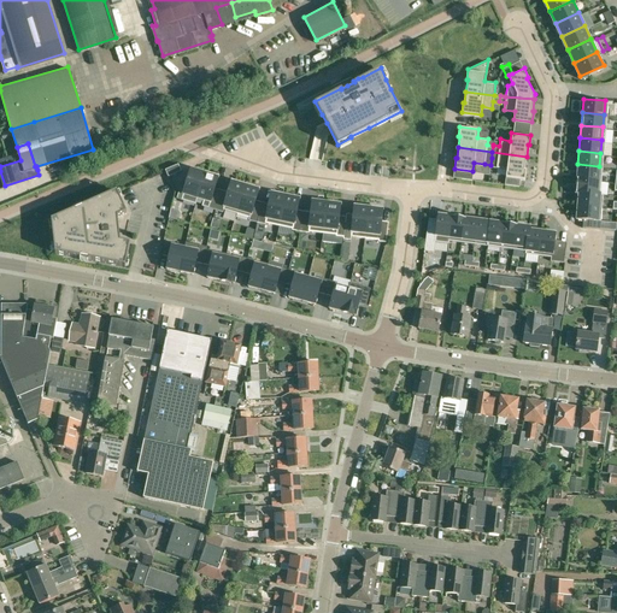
[(527,157),(492,152),(492,158),(491,165),(506,166),(506,175),(524,178),(526,168),(524,168),(527,157)]
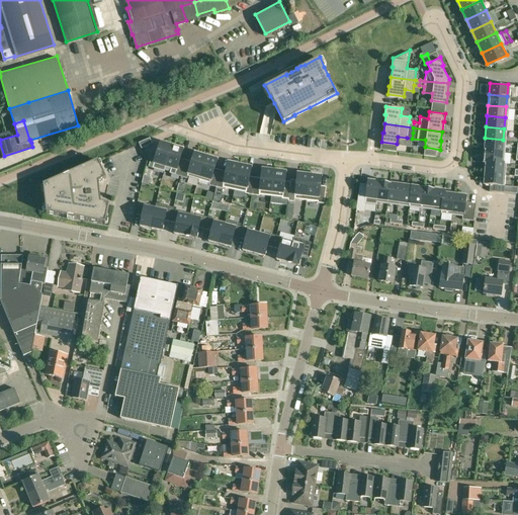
[(139,141),(141,146),(152,142),(150,136),(139,141)]
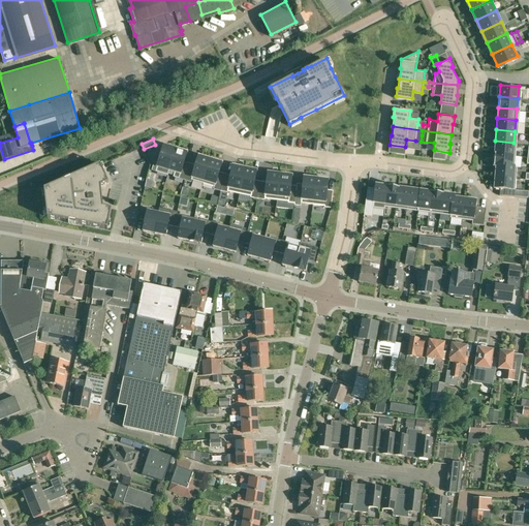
[(512,153),(514,143),(495,141),(494,152),(512,153)]
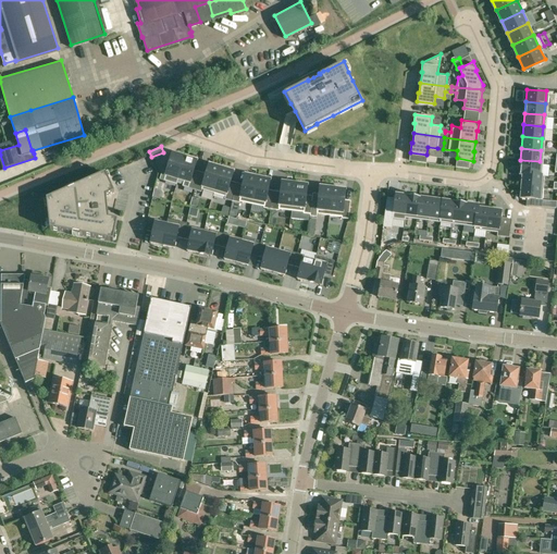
[(176,182),(178,172),(185,154),(172,150),(166,169),(162,168),(159,176),(163,179),(176,182)]
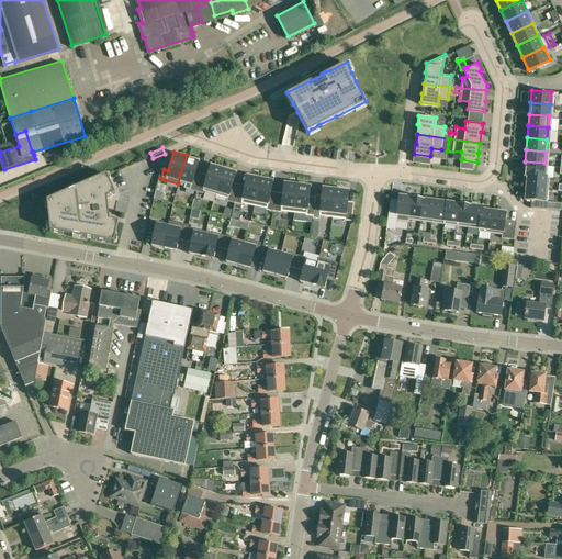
[(189,187),(197,189),(200,177),(193,175),(200,158),(190,156),(187,155),(186,157),(179,179),(187,181),(191,182),(189,187)]
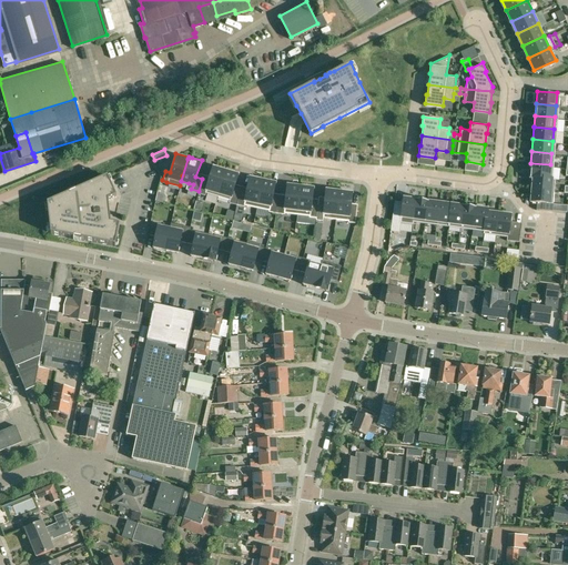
[(549,175),(550,164),(530,163),(529,174),(553,177),(549,175)]
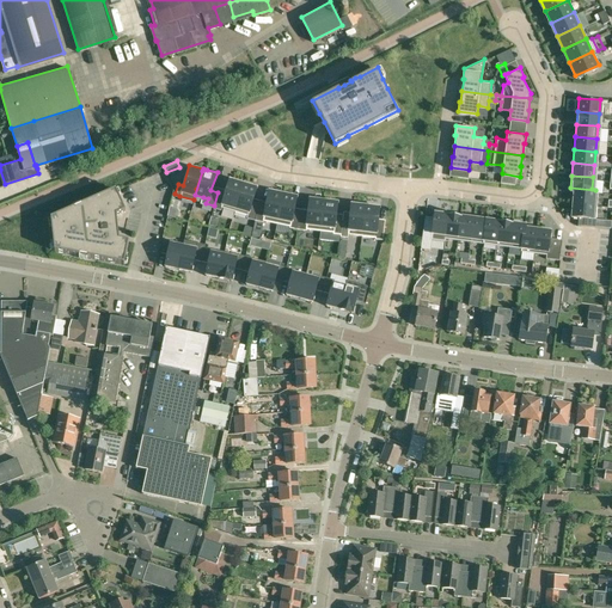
[(218,192),(214,206),(221,208),(222,203),(224,203),(236,207),(243,180),(230,177),(225,195),(218,192)]
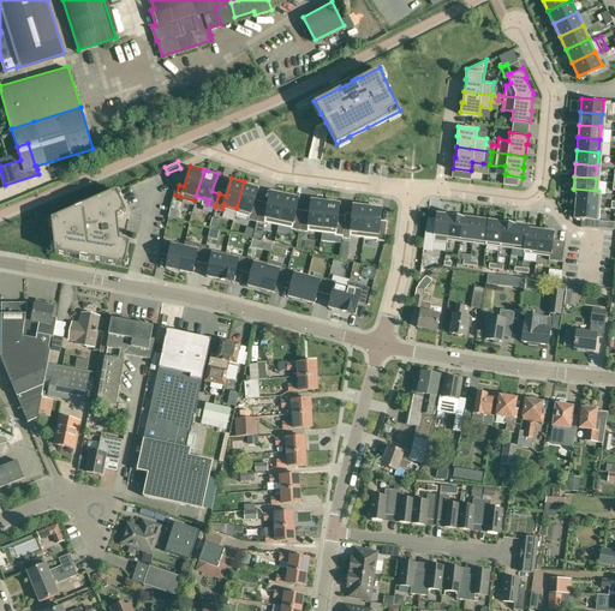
[(244,181),(237,208),(250,211),(249,216),(256,219),(260,205),(252,203),(258,186),(244,181)]
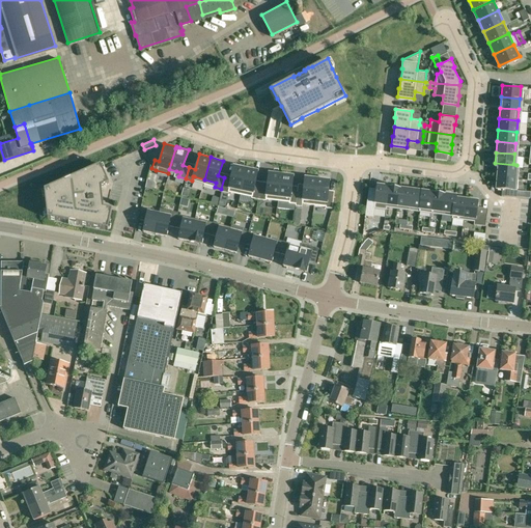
[(46,201),(46,205),(47,209),(49,209),(49,211),(49,214),(47,215),(47,216),(64,219),(68,220),(70,218),(76,220),(76,221),(86,223),(105,227),(107,227),(108,227),(108,226),(109,222),(110,218),(111,213),(112,207),(104,205),(103,201),(102,190),(101,185),(109,182),(107,176),(105,172),(103,167),(101,162),(80,171),(71,175),(71,176),(64,179),(64,178),(60,181),(44,188),(44,189),(46,189),(47,192),(47,195),(45,195),(45,198),(46,201)]
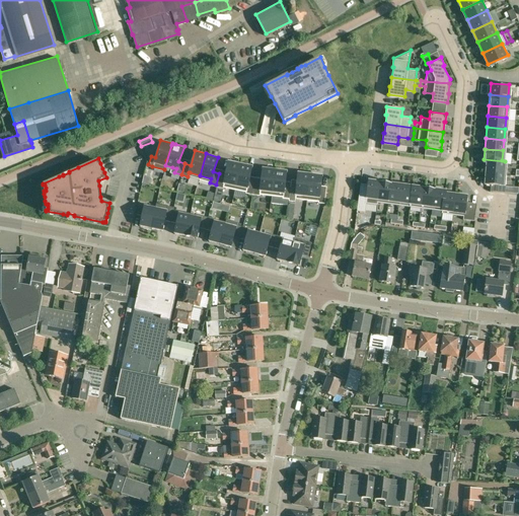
[(504,172),(505,161),(484,159),(484,160),(487,160),(486,170),(504,172)]
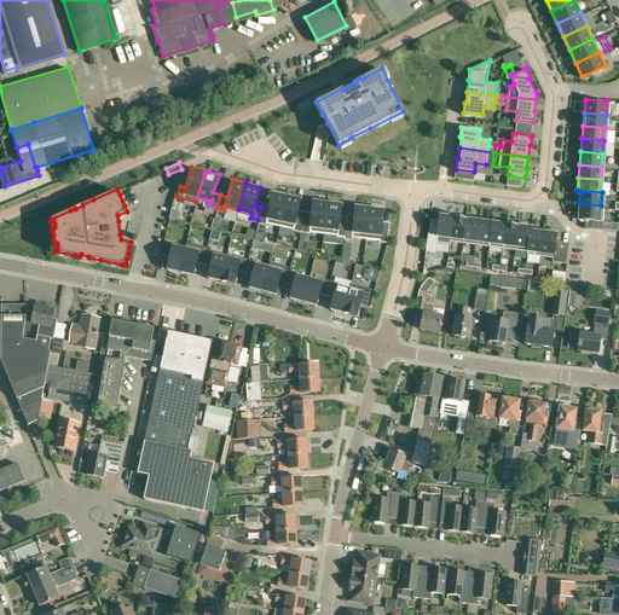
[(272,191),(268,208),(261,207),(258,221),(266,222),(266,221),(279,224),(287,193),(272,191)]
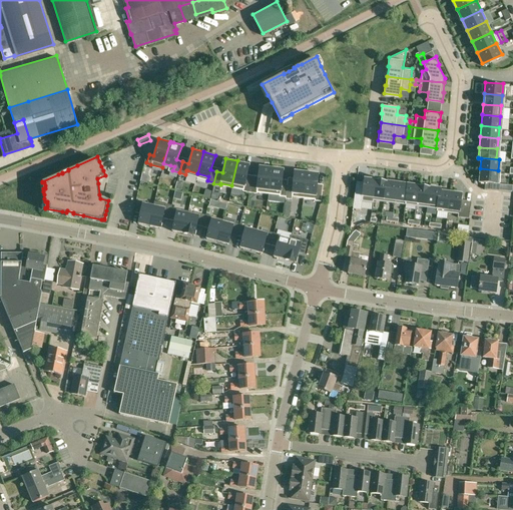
[(245,177),(248,163),(237,160),(231,185),(242,188),(242,189),(249,190),(251,178),(245,177)]
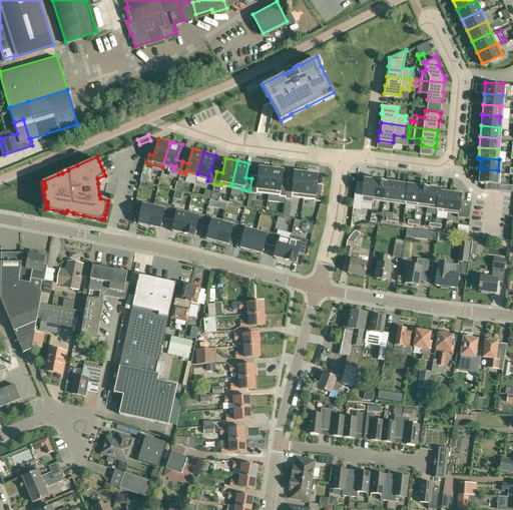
[(249,190),(257,191),(257,190),(268,191),(272,166),(260,164),(258,179),(251,178),(249,190)]
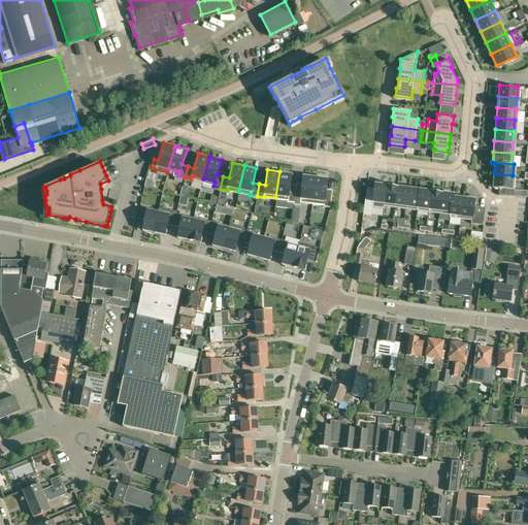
[(294,201),(295,189),(290,188),(291,172),(279,171),(275,197),(288,199),(287,200),(294,201)]
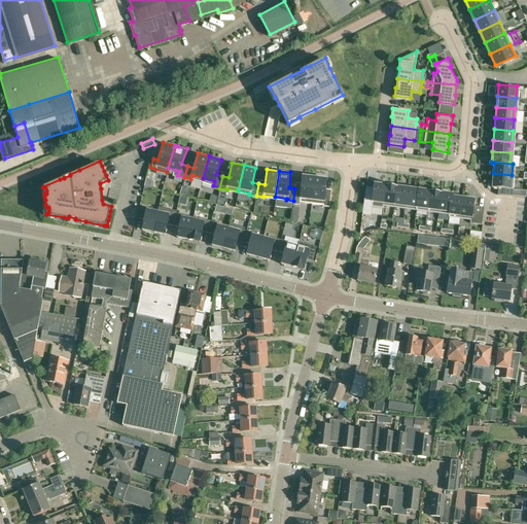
[(312,202),(315,175),(303,174),(301,188),(294,188),(293,201),(293,202),(300,203),(300,200),(312,202)]
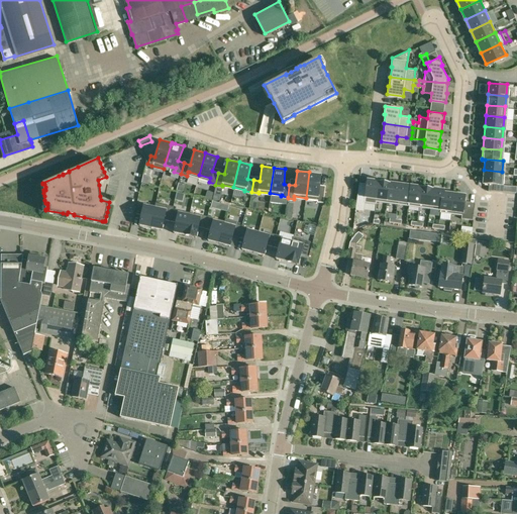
[(484,171),(483,182),(491,183),(491,189),(503,190),(504,173),(484,171)]
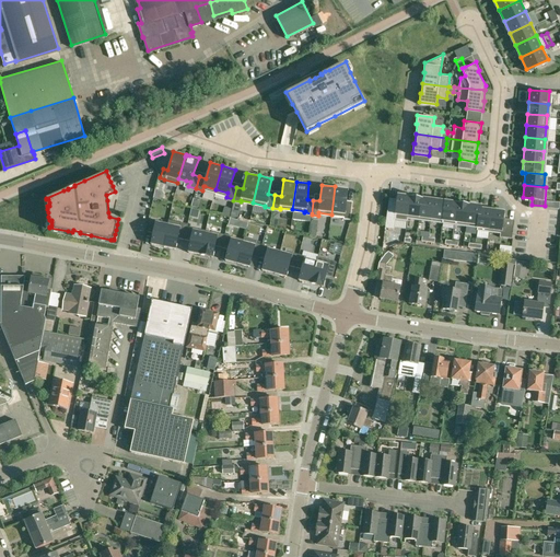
[(347,188),(335,187),(331,210),(343,211),(343,217),(350,218),(352,205),(346,204),(347,188)]
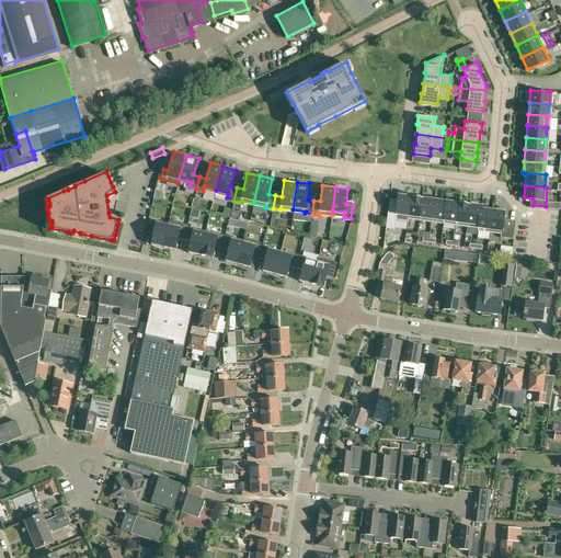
[(399,194),(396,214),(408,215),(410,195),(399,194)]
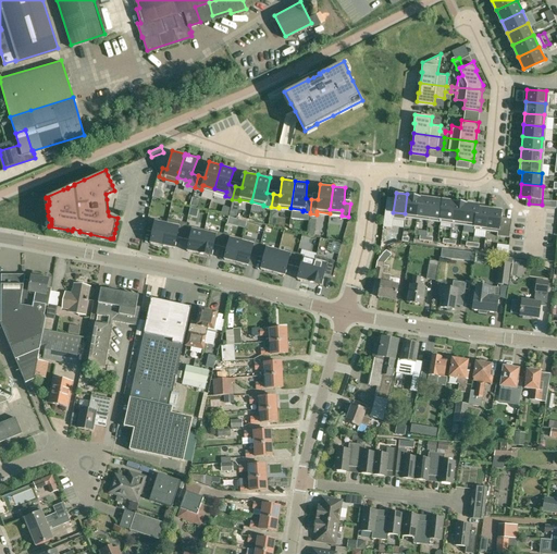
[(407,194),(405,213),(417,214),(419,195),(407,194)]
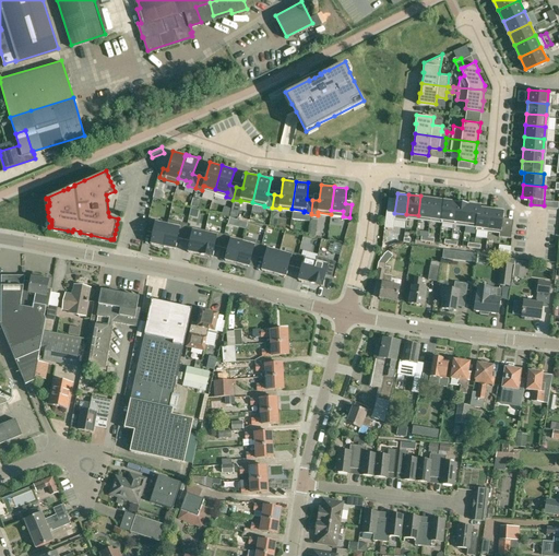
[(420,196),(418,215),(430,216),(432,198),(420,196)]
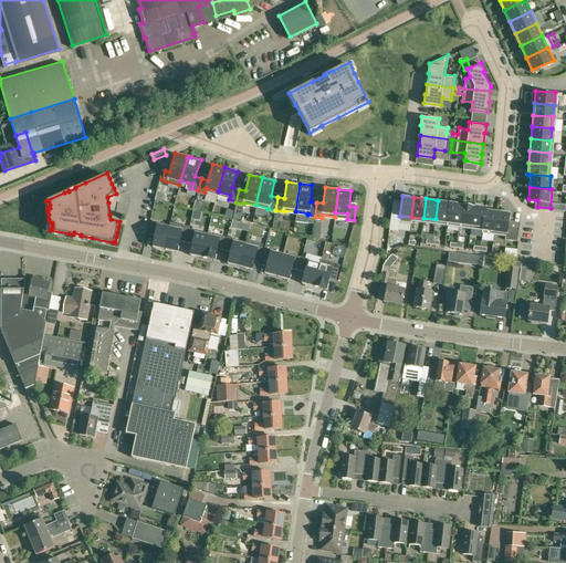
[(438,200),(436,219),(448,221),(450,201),(438,200)]
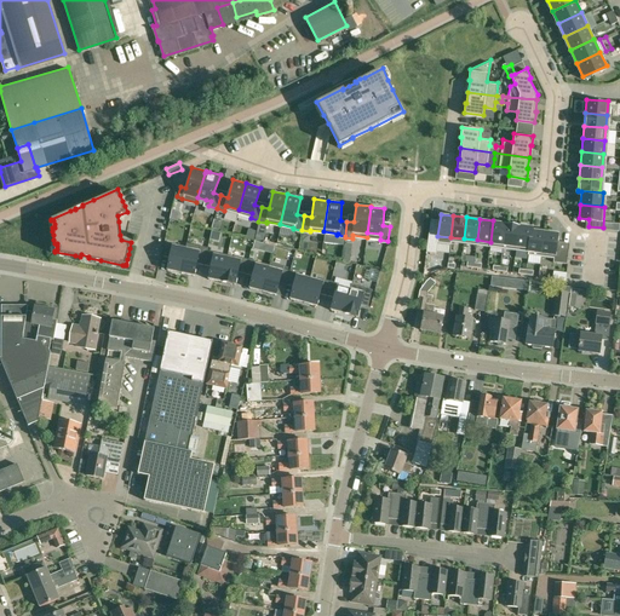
[(493,220),(491,242),(503,243),(505,222),(493,220)]
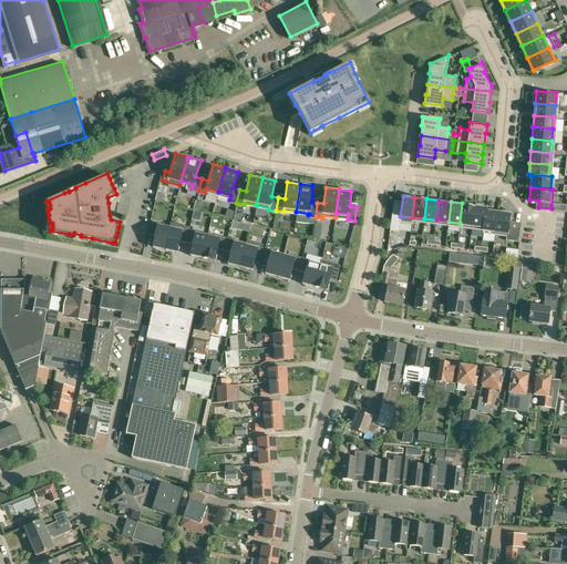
[(462,203),(460,223),(472,224),(474,205),(462,203)]
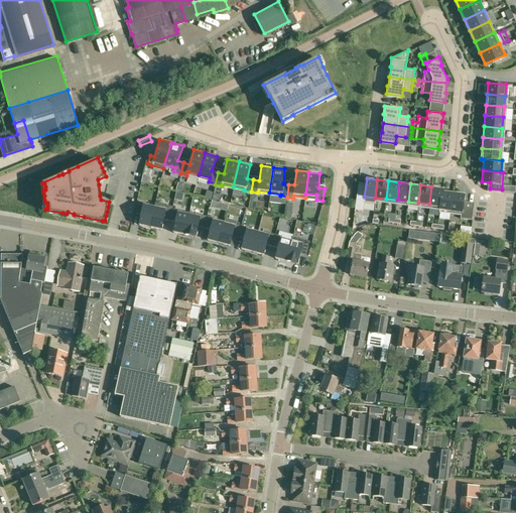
[(431,186),(429,204),(439,206),(439,208),(440,208),(442,187),(431,186)]
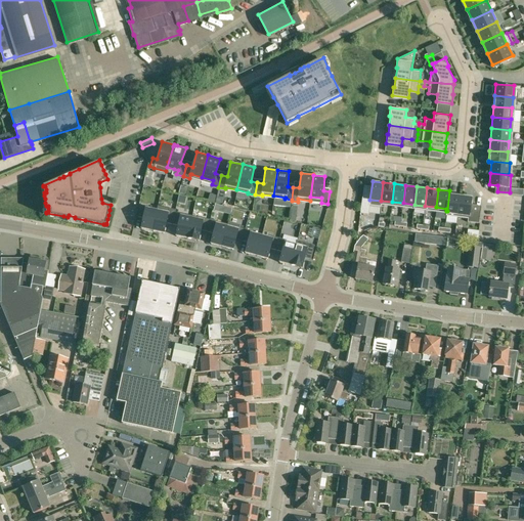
[(449,190),(447,211),(457,212),(460,194),(449,193),(450,190),(449,190)]
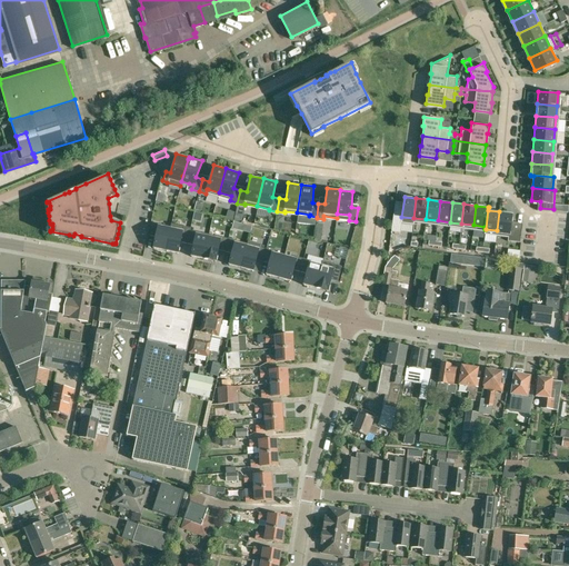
[(511,212),(500,211),(497,234),(508,235),(508,238),(520,240),(522,221),(511,219),(511,212)]
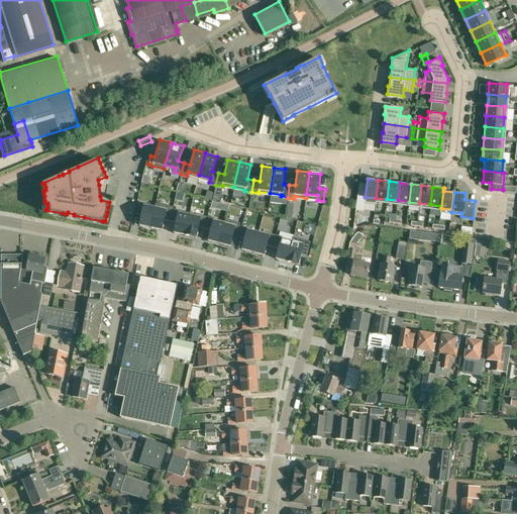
[(139,223),(150,225),(154,205),(144,203),(144,201),(138,200),(135,211),(141,213),(139,223)]
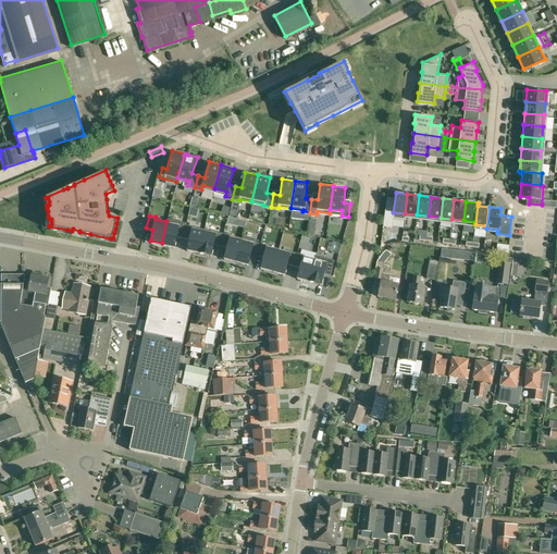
[(162,243),(174,246),(176,234),(183,236),(186,223),(186,221),(168,217),(166,221),(162,243)]
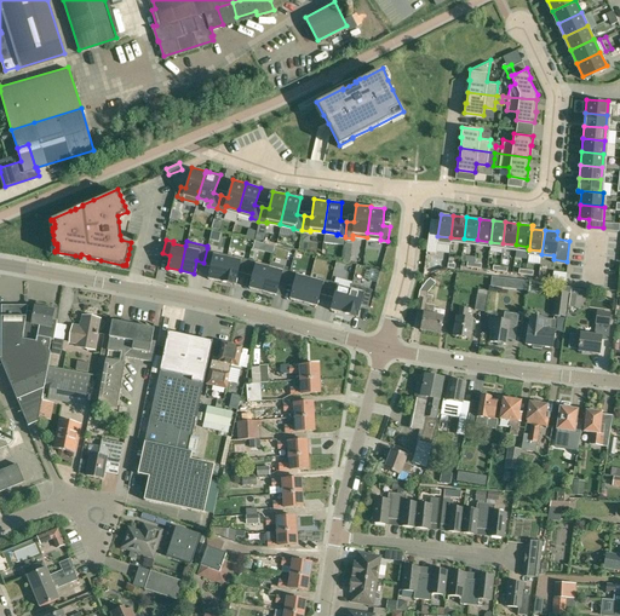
[(228,253),(207,248),(204,263),(211,264),(208,276),(222,280),(228,253)]
